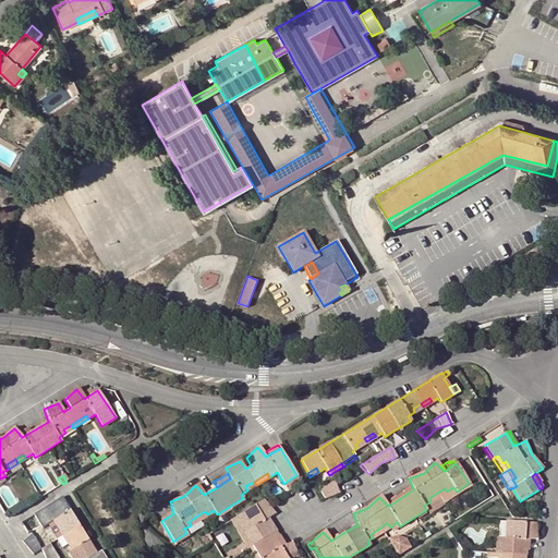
[(299,480),(296,475),(283,484),(286,487),(299,480)]
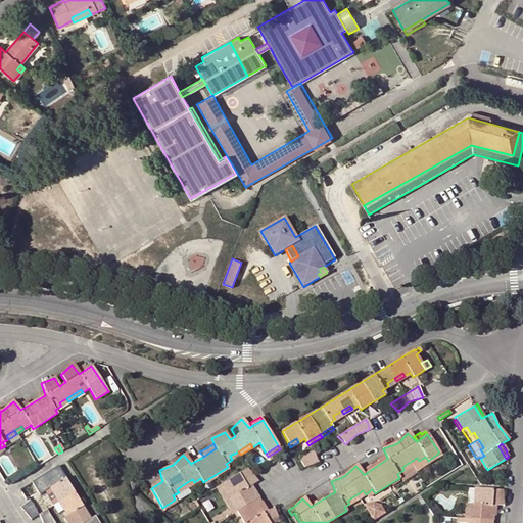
[(232,460),(240,455),(238,452),(230,456),(232,460)]
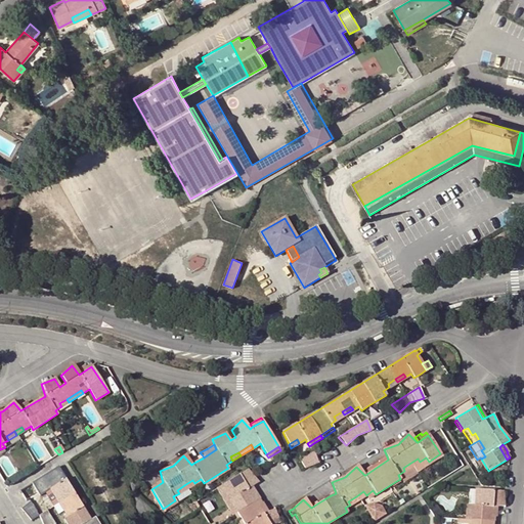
[(299,461),(304,468),(318,463),(313,452),(311,453),(304,457),(299,461)]
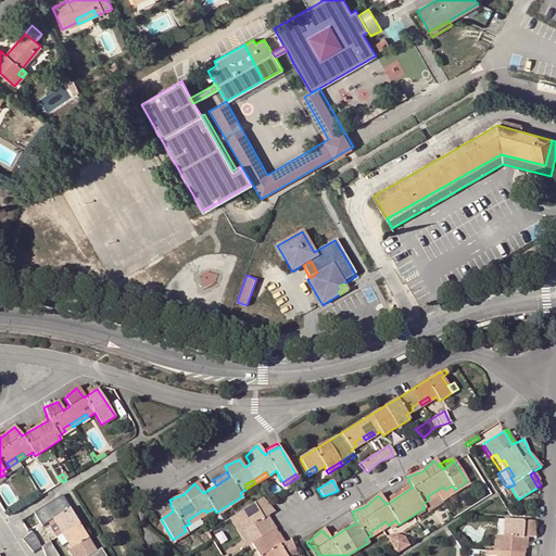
[(469,484),(467,481),(455,490),(452,485),(445,490),(443,487),(434,492),(440,498),(441,502),(469,484)]
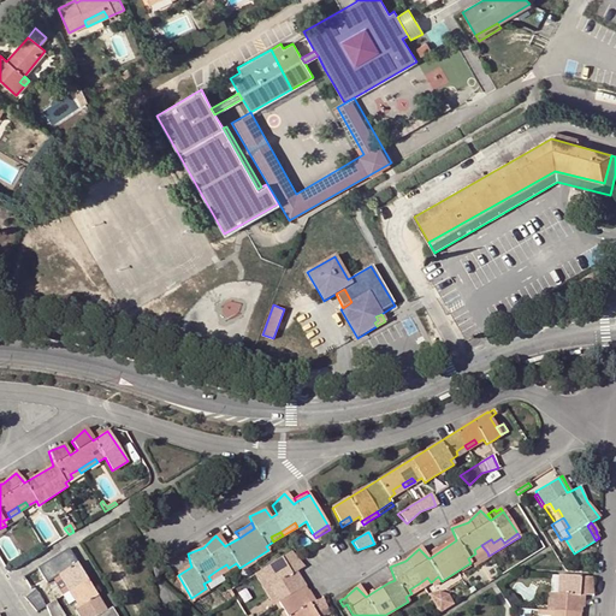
[(225,543),(226,545),(240,538),(237,534),(230,539),(225,543)]
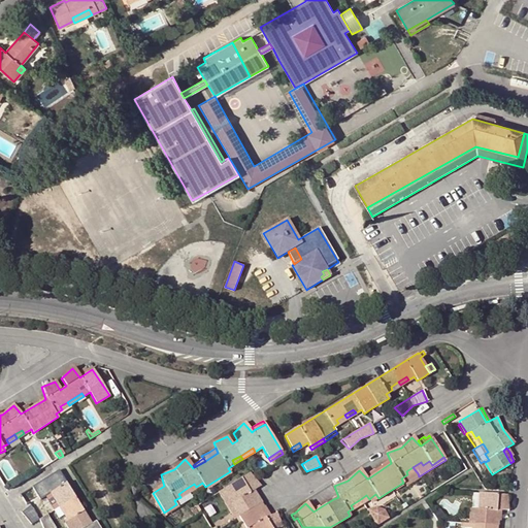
[(365,474),(368,479),(391,463),(390,460),(384,463),(372,470),(365,474)]
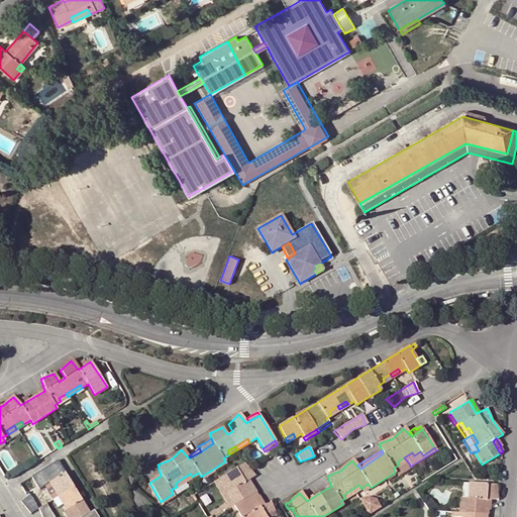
[(480,467),(482,464),(476,454),(473,456),(480,467)]
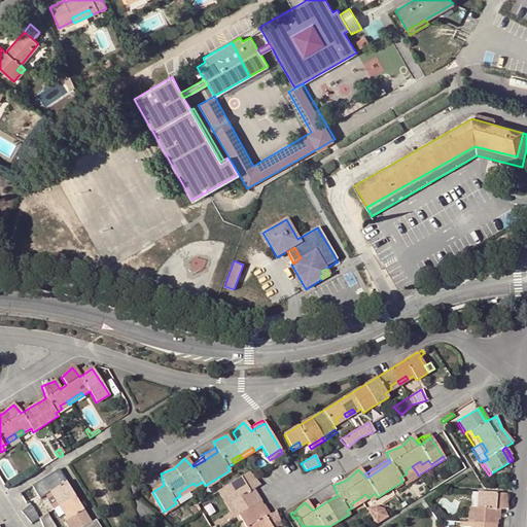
[(417,472),(412,466),(406,470),(407,473),(400,478),(402,482),(403,481),(417,472)]
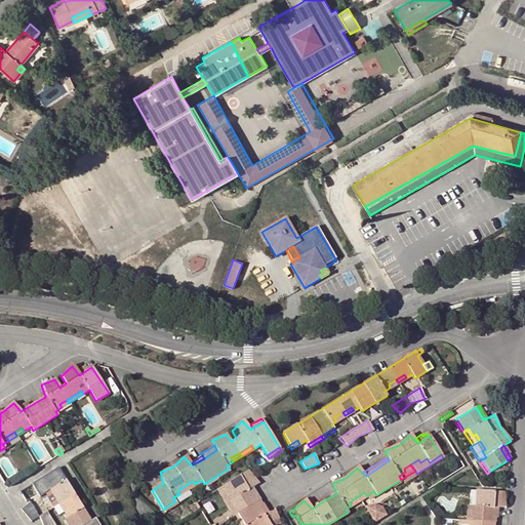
[(57,468),(31,485),(37,493),(39,496),(49,490),(53,496),(47,500),(56,516),(64,512),(68,518),(64,520),(66,524),(98,524),(95,518),(90,521),(57,468)]
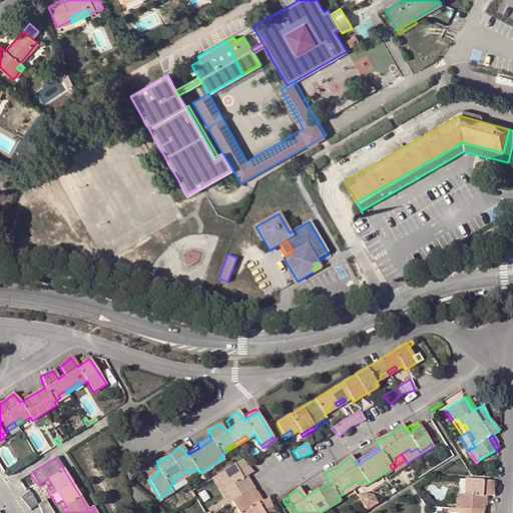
[(271,512),(274,512),(269,498),(262,501),(258,503),(249,491),(241,478),(246,475),(251,471),(246,466),(241,460),(222,471),(227,479),(224,481),(228,487),(223,490),(231,502),(237,512),(240,512),(242,511),(243,512),(271,512)]
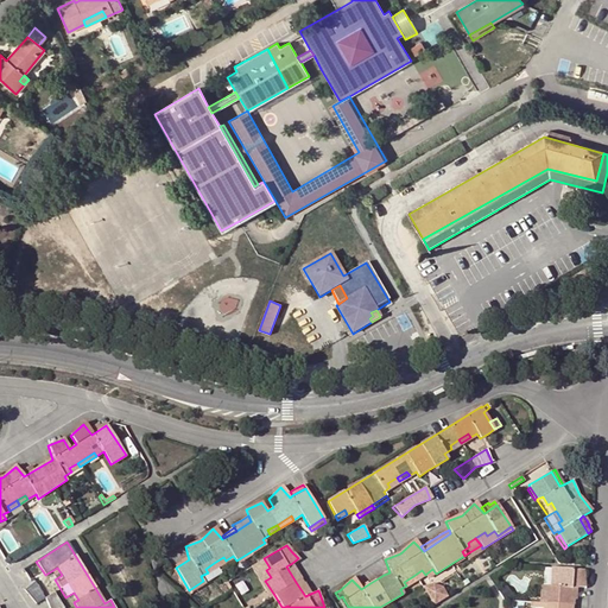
[(481,545),(466,555),(468,561),(485,551),(482,549),(481,545)]
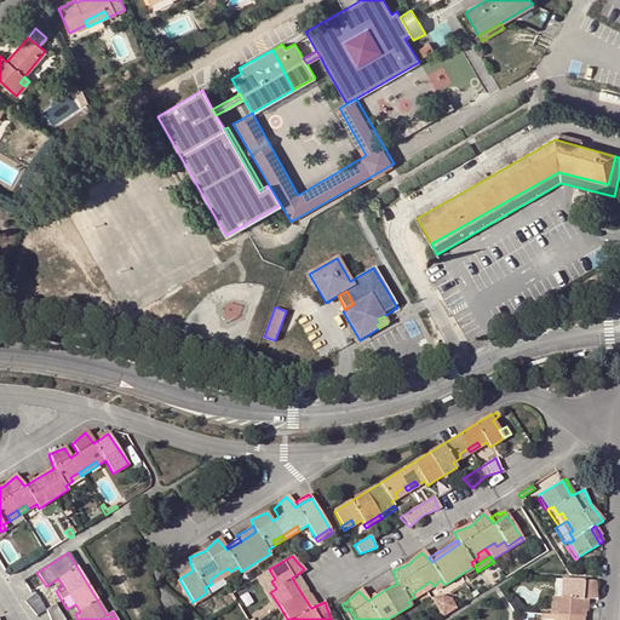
[(177,577),(179,579),(193,570),(191,567),(189,569),(188,568),(185,569),(183,570),(184,573),(177,577)]
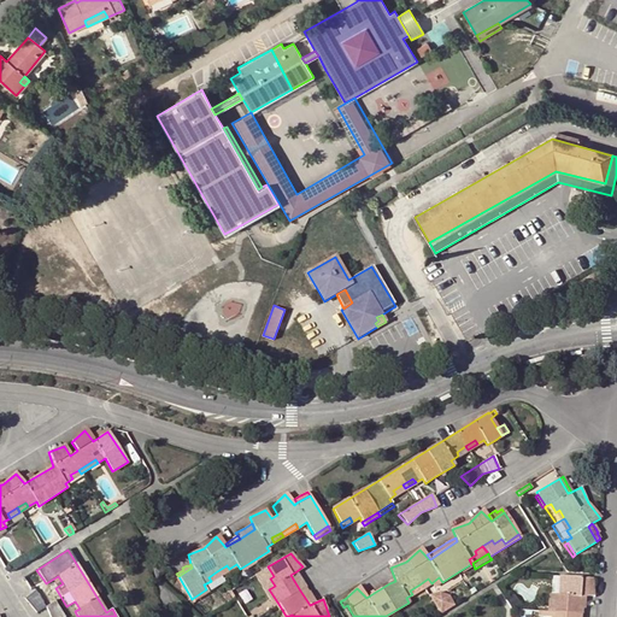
[(217,571),(219,575),(223,580),(240,569),(236,564),(229,569),(227,565),(217,571)]
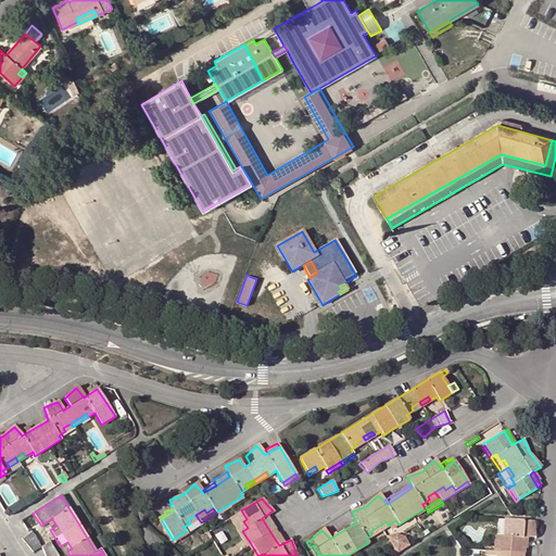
[(247,519),(241,510),(238,514),(243,521),(247,519)]
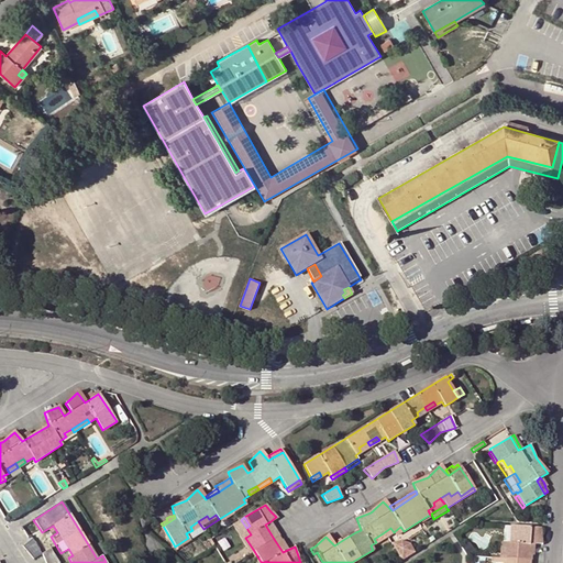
[(274,528),(271,521),(265,525),(274,539),(278,536),(274,528)]
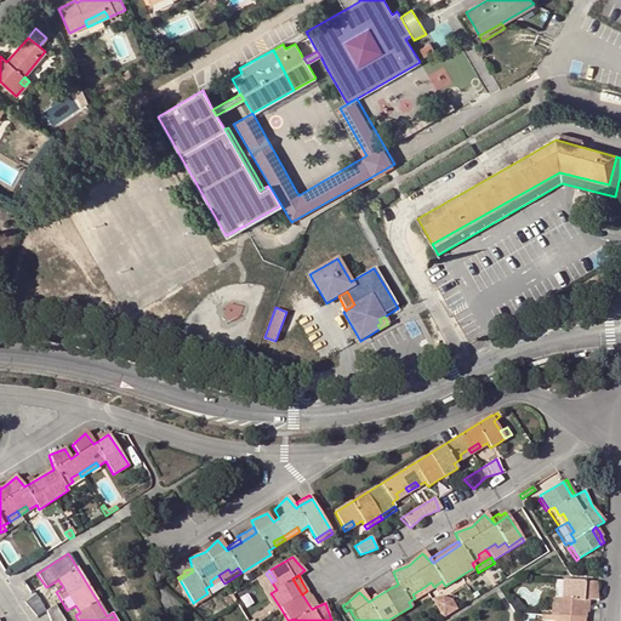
[(568,591),(563,591),(563,599),(557,599),(557,602),(556,614),(556,616),(554,620),(581,620),(582,608),(584,599),(598,600),(597,582),(569,580),(568,591)]
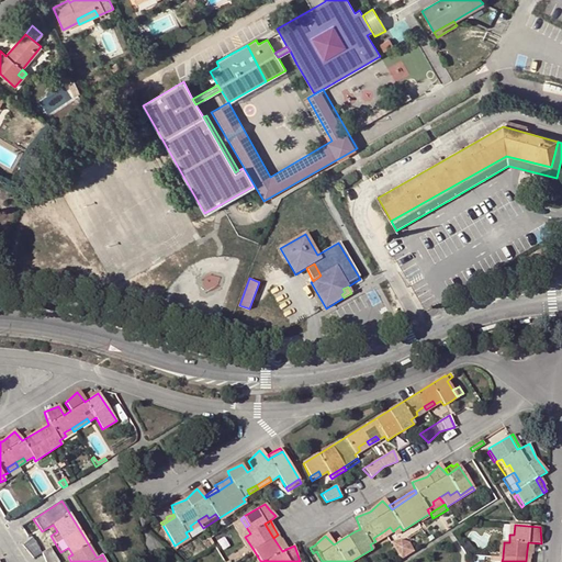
[(382,532),(384,536),(385,536),(390,542),(398,537),(394,530),(393,531),(390,527),(382,532)]
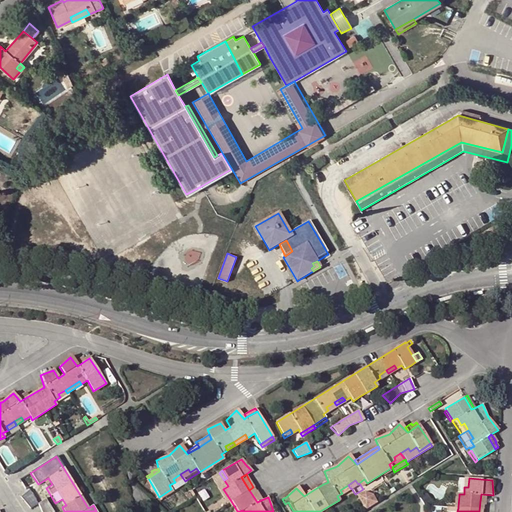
[(340,490),(342,493),(350,488),(348,485),(340,490)]
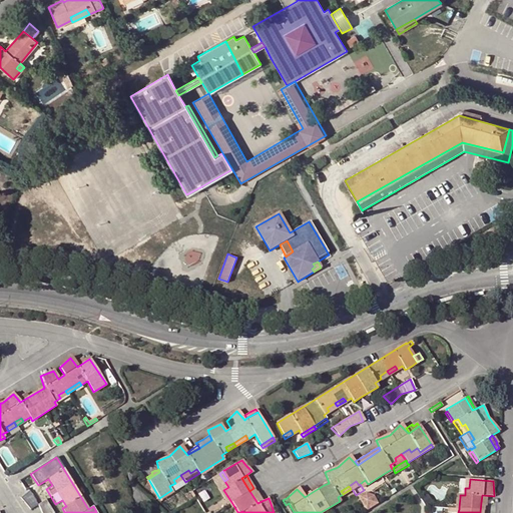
[(258,503),(262,501),(259,495),(253,488),(249,491),(258,503)]
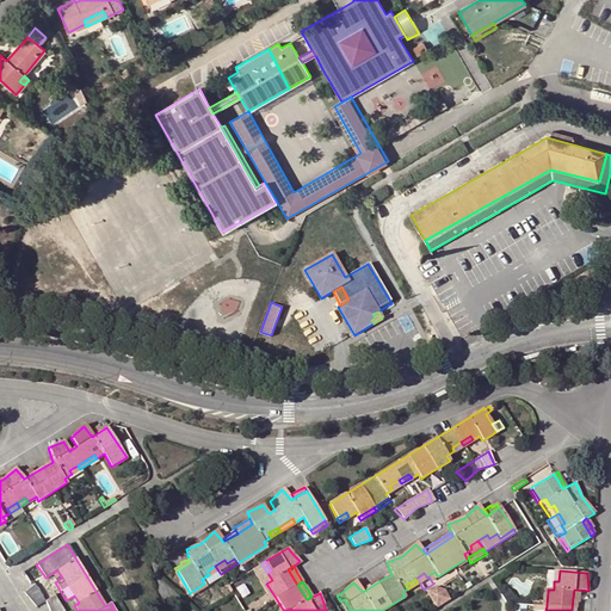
[(204,584),(190,593),(191,596),(205,587),(204,584)]
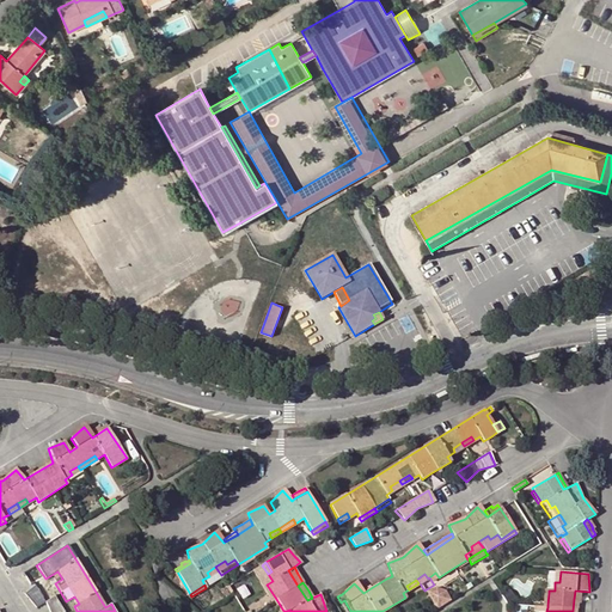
[(44,603),(35,587),(24,595),(36,607),(44,603)]
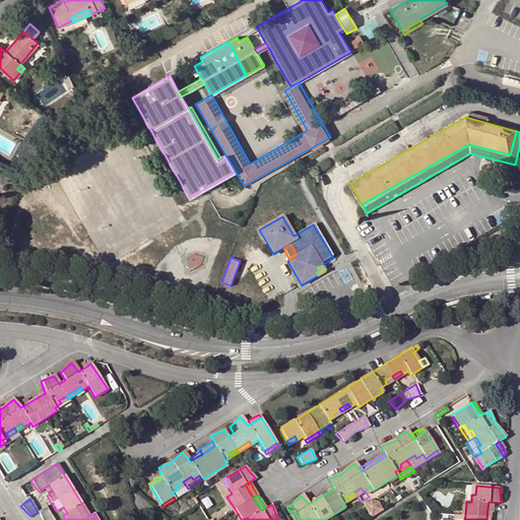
[(371,500),(361,502),(363,507),(370,518),(383,510),(379,503),(371,500)]
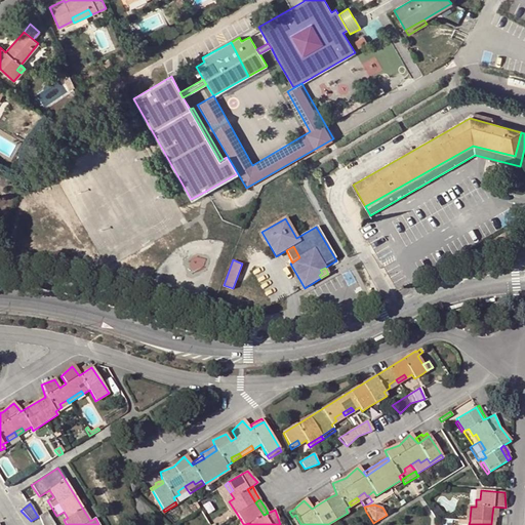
[(54,524),(46,512),(38,517),(41,524),(54,524)]
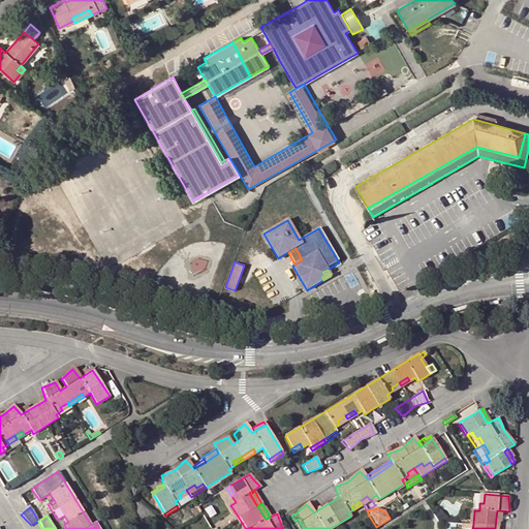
[(241,528),(251,528),(250,527),(248,528),(245,528),(239,518),(236,520),(241,528)]
